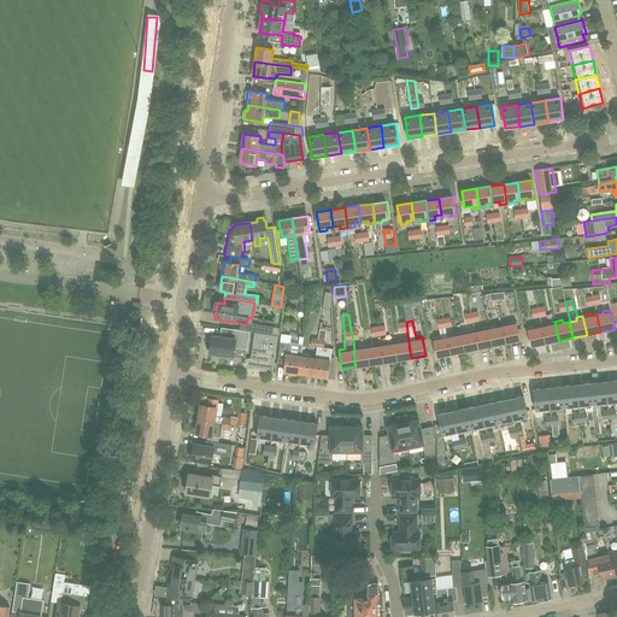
[(506,344),(519,340),(516,321),(503,323),(504,327),(503,327),(506,344)]
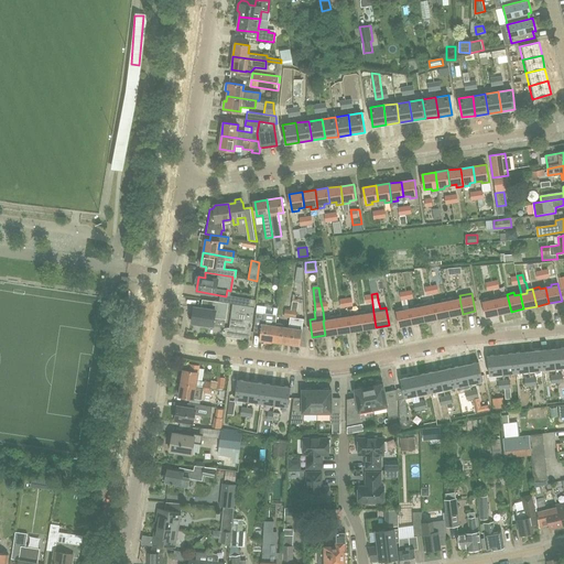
[(511,312),(507,294),(501,295),(501,299),(496,300),(499,314),(511,312)]
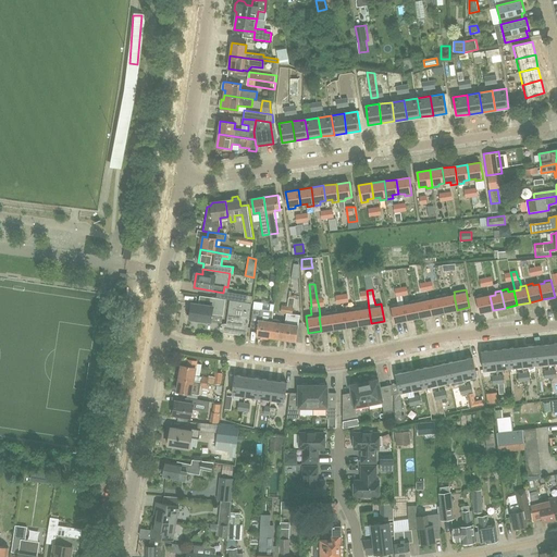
[(247,295),(225,292),(224,299),(246,302),(247,295)]
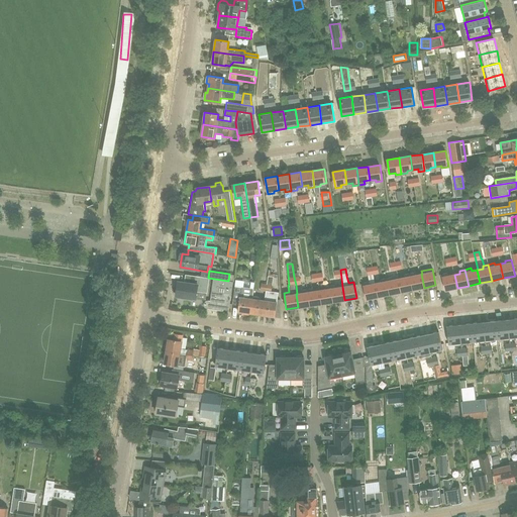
[(412,290),(424,288),(421,274),(415,275),(415,273),(409,274),(412,290)]
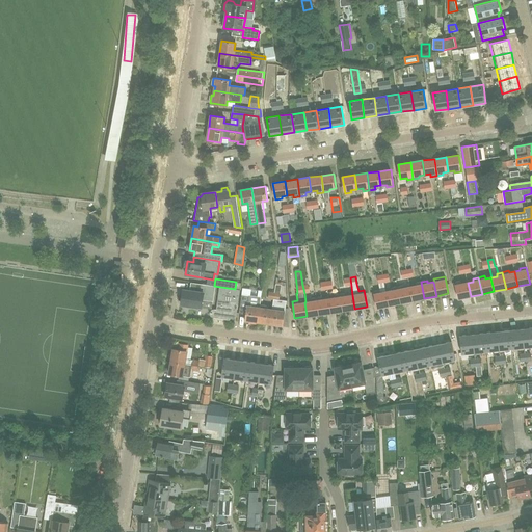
[(471,296),(468,283),(461,284),(461,281),(454,283),(458,299),(471,296)]
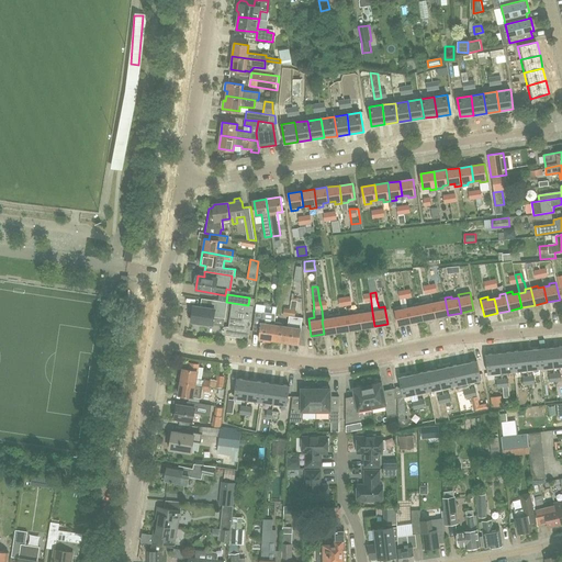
[(448,315),(445,298),(439,299),(440,301),(433,303),(436,317),(448,315)]
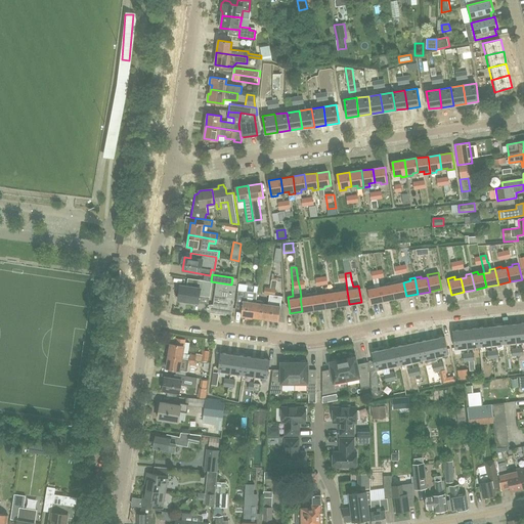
[(210,297),(212,281),(198,279),(197,288),(180,286),(178,300),(179,300),(180,302),(184,302),(186,301),(198,303),(199,296),(210,297)]
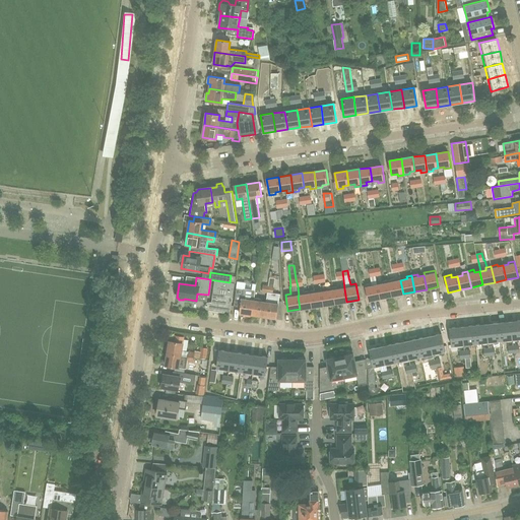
[(403,294),(400,280),(400,277),(395,278),(388,280),(392,296),(403,294)]
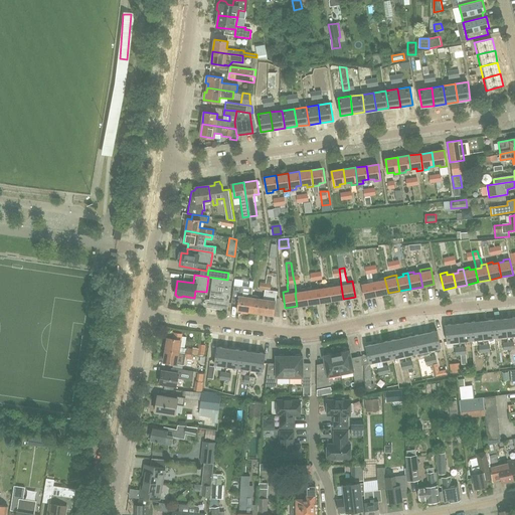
[(231,281),(212,278),(208,306),(227,309),(231,281)]
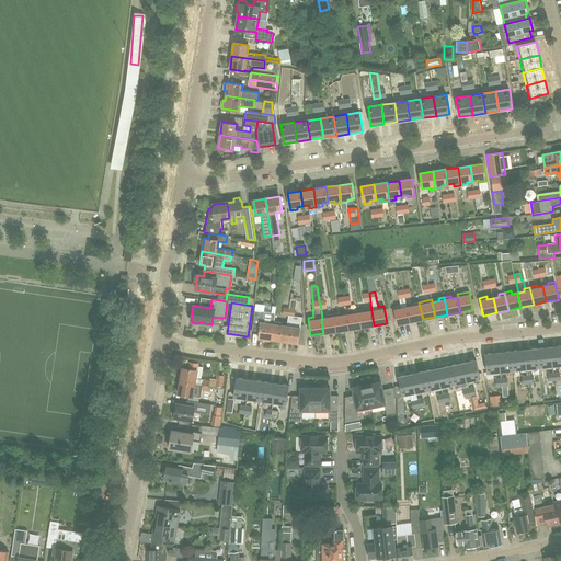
[(410,322),(423,319),(419,302),(413,304),(407,305),(408,307),(410,322)]
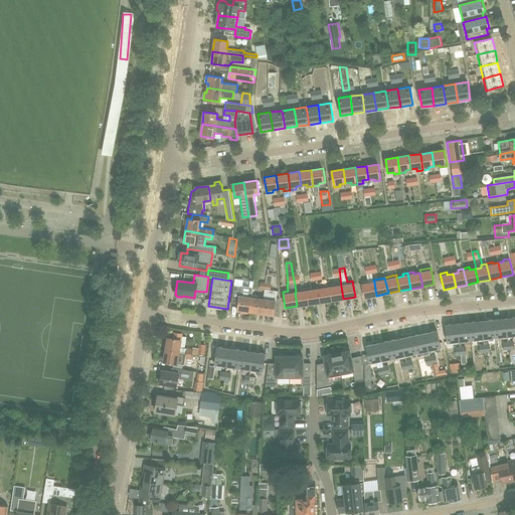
[(376,296),(374,282),(368,284),(367,281),(361,282),(364,298),(376,296)]
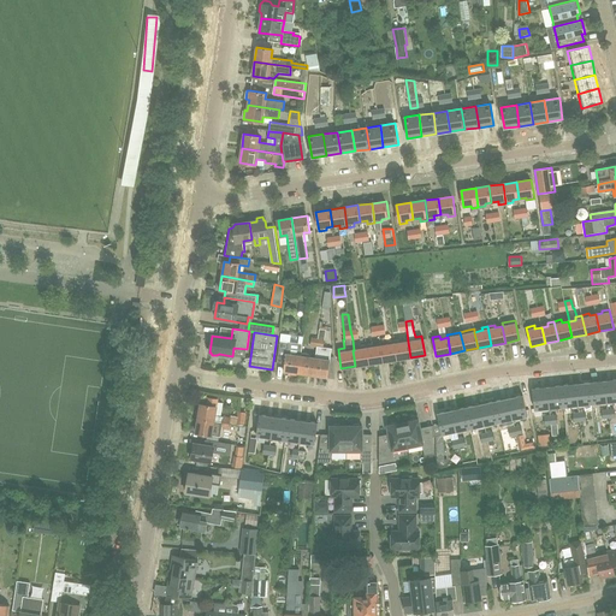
[(408,342),(401,343),(401,339),(394,341),(397,360),(410,357),(408,342)]
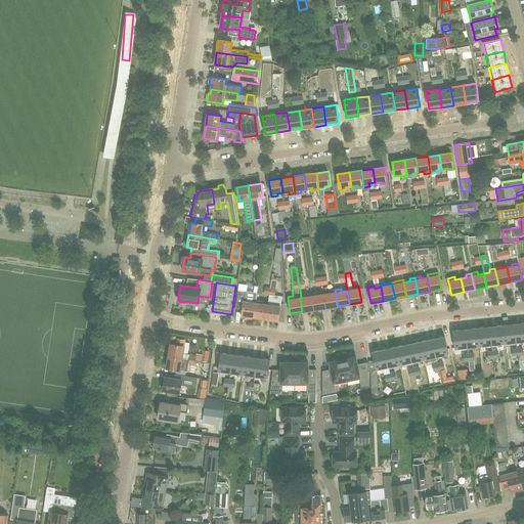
[(253,317),(256,300),(257,293),(237,290),(234,308),(242,309),(241,315),(253,317)]
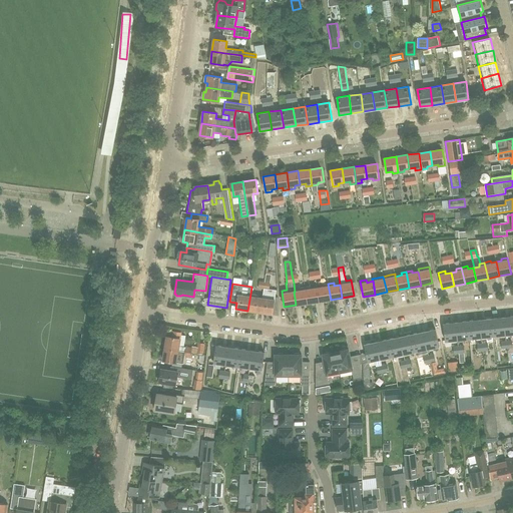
[(331,300),(328,284),(322,285),(322,287),(317,288),(319,302),(331,300)]
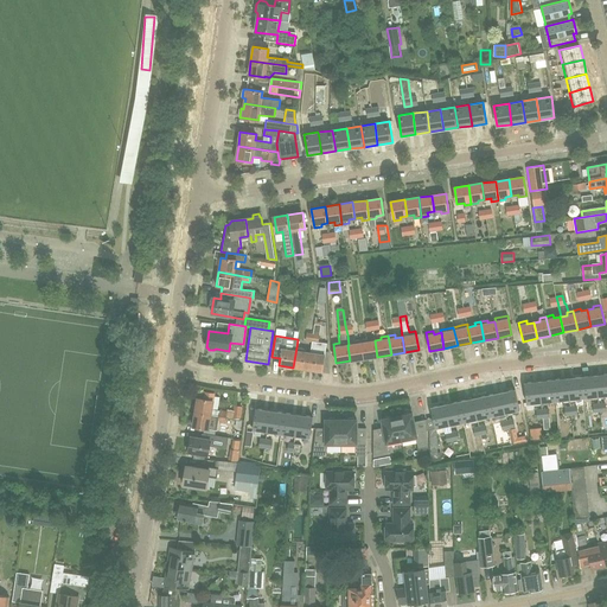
[(377,357),(375,340),(368,342),(368,338),(360,339),(364,359),(377,357)]
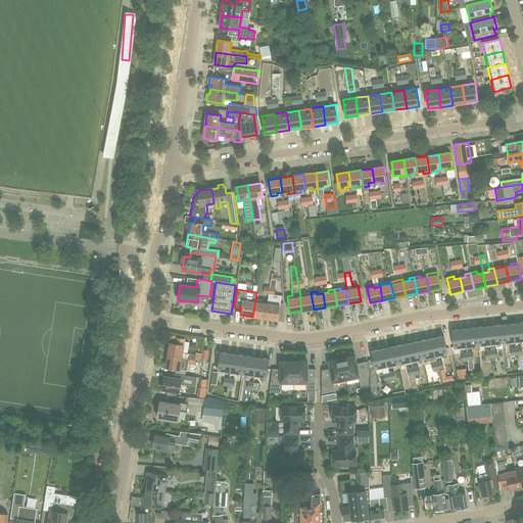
[(314,310),(311,292),(304,293),(305,296),(300,297),(299,297),(301,311),(314,310)]
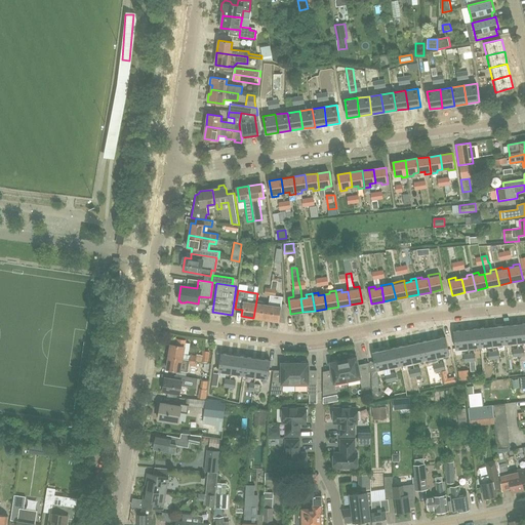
[(266,320),(268,305),(263,304),(264,301),(256,300),(253,318),(266,320)]
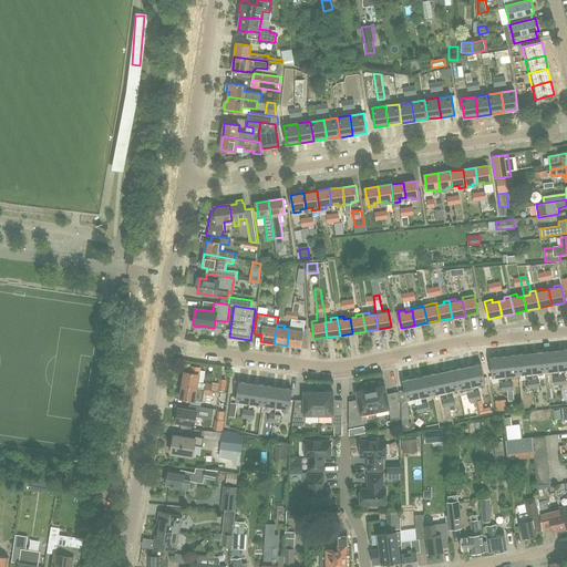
[(301,347),(303,329),(296,327),(296,330),(289,329),(287,346),(301,347)]
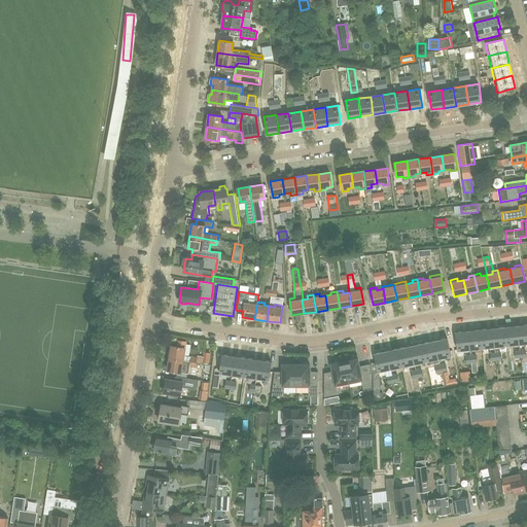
[(526,324),(518,325),(520,344),(526,343),(526,324)]
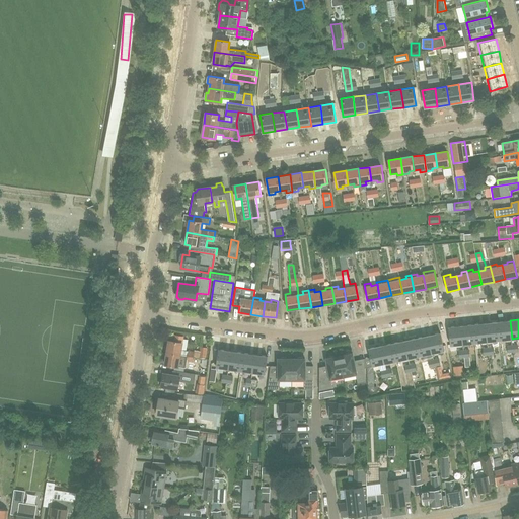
[(510,320),(498,322),(500,340),(512,339),(510,320)]
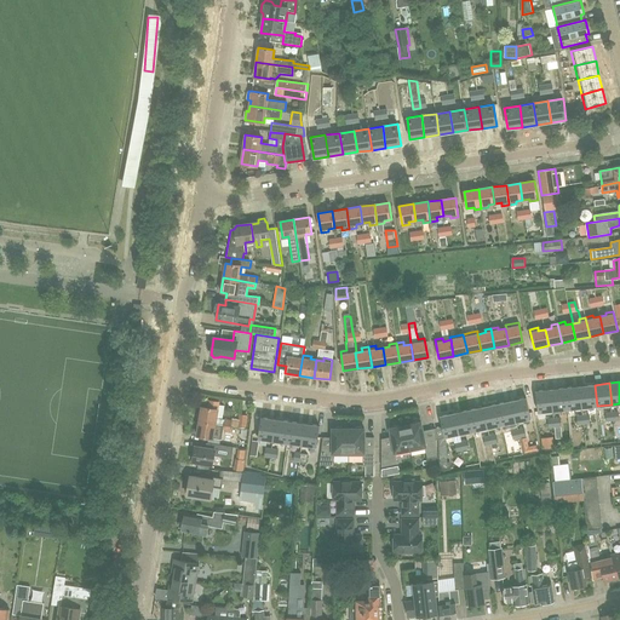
[(595,385),(580,386),(581,408),(597,406),(595,385)]
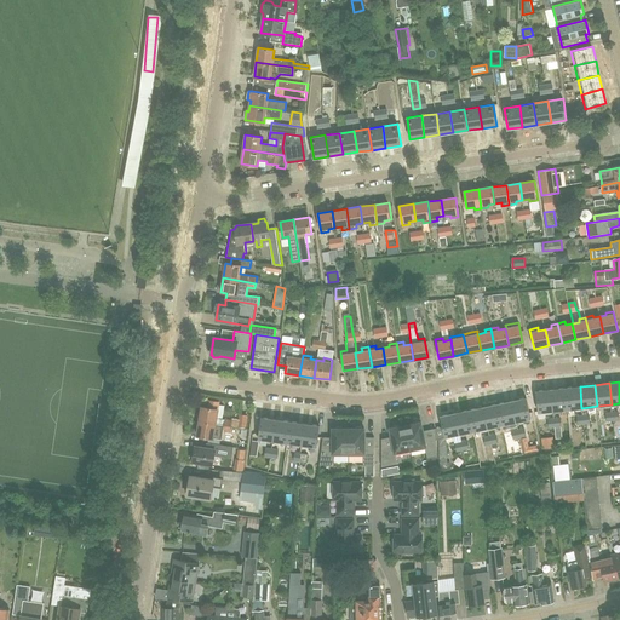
[(580,386),(566,388),(567,409),(581,408),(580,386)]
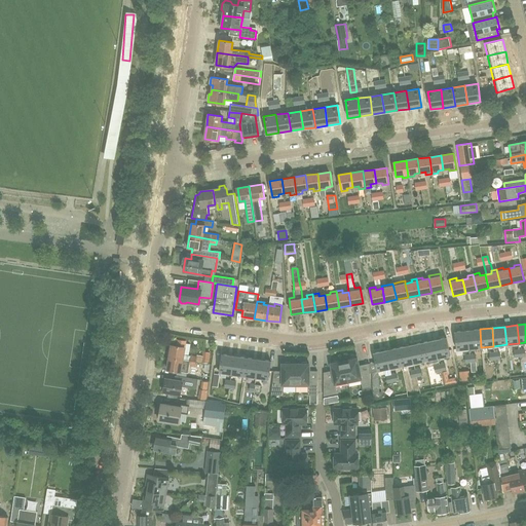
[(480,329),(466,330),(468,348),(481,347),(480,329)]
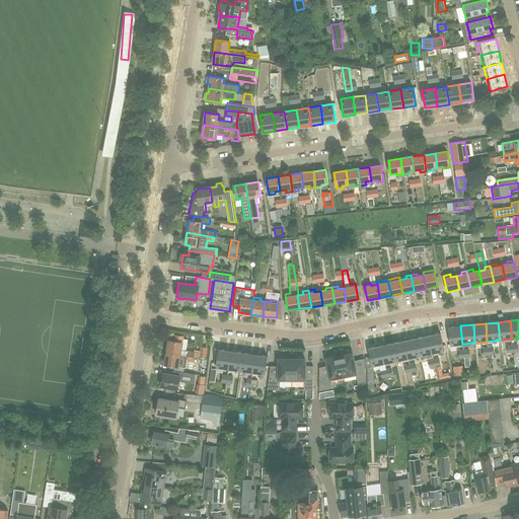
[(460,325),(448,327),(450,345),(462,344),(460,325)]
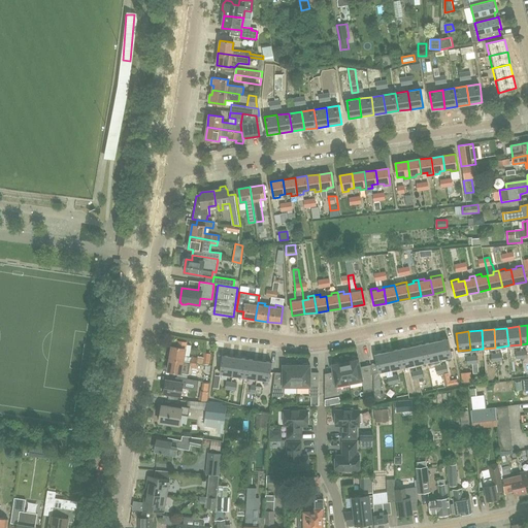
[(452,357),(448,338),(436,341),(439,359),(452,357)]
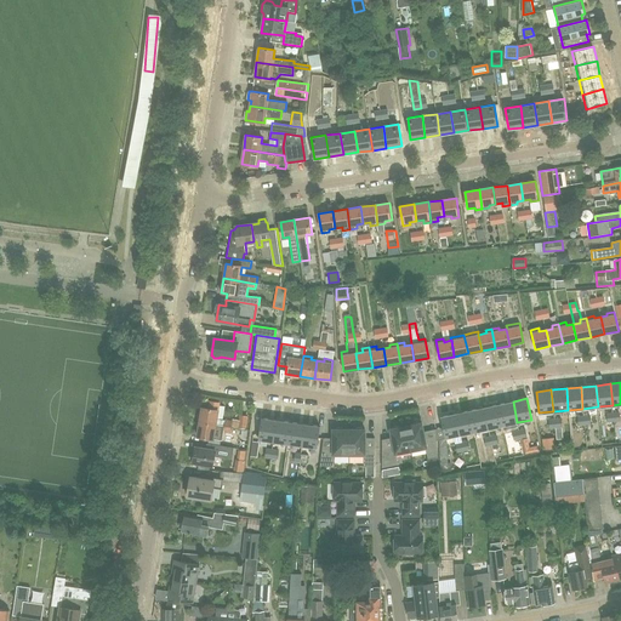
[(216,425),(217,410),(218,403),(210,402),(209,409),(201,408),(199,422),(216,425)]
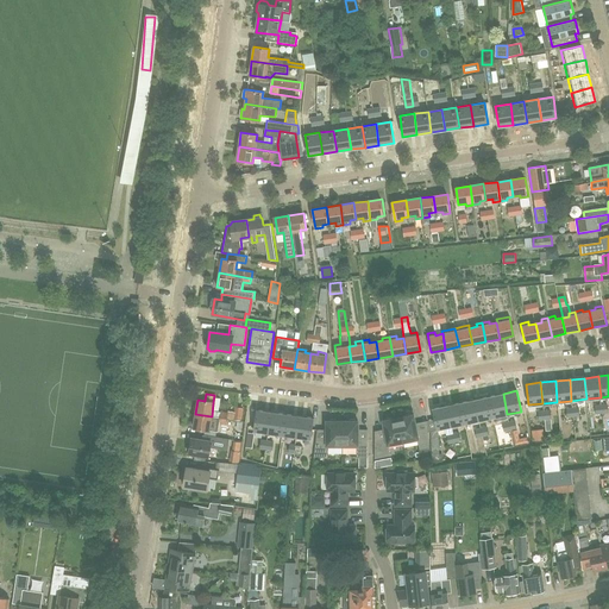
[(507,414),(503,394),(496,395),(489,396),(493,418),(507,414)]
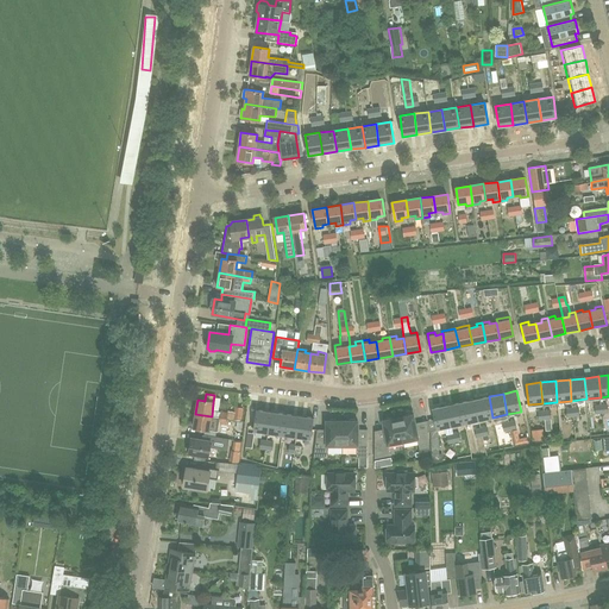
[(493,418),(489,396),(475,400),(478,420),(493,418)]
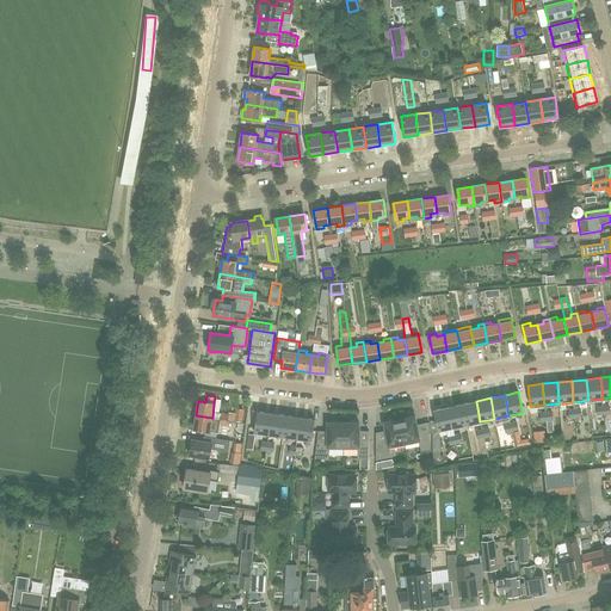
[(480,421),(476,401),(462,403),(467,425),(480,421)]
